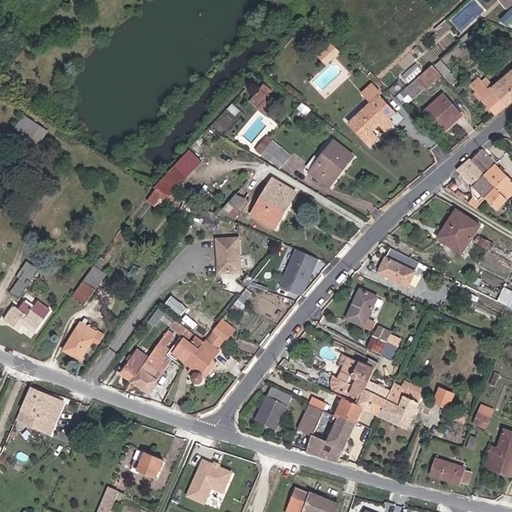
[(505,24),(511,18),(511,8),(500,17),(505,24)]
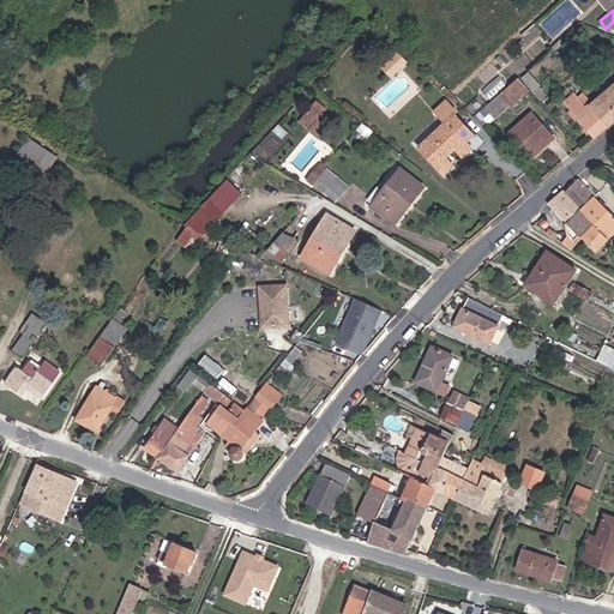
[(529,42),(542,31),(536,25),(523,36),(529,42)]
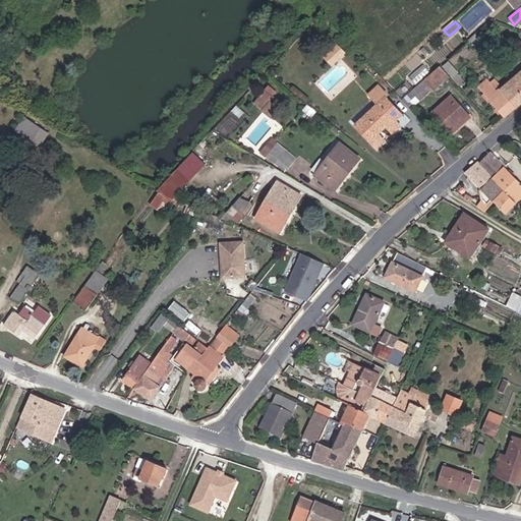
[(345,53),(338,45),(324,58),(331,66),(345,53)]
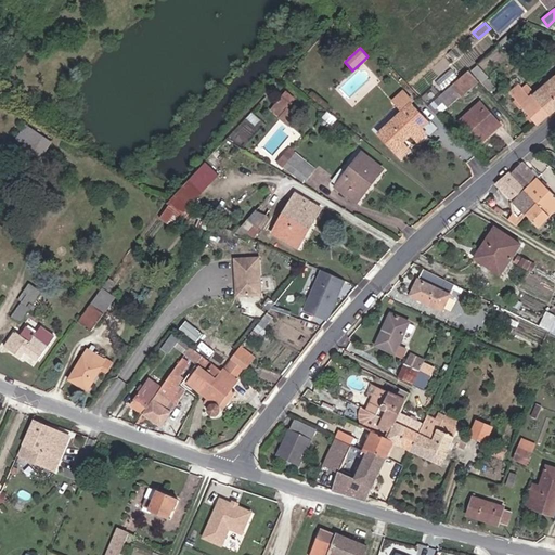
[(479,81),(489,93),(495,87),(478,68),(473,74),(479,81)]
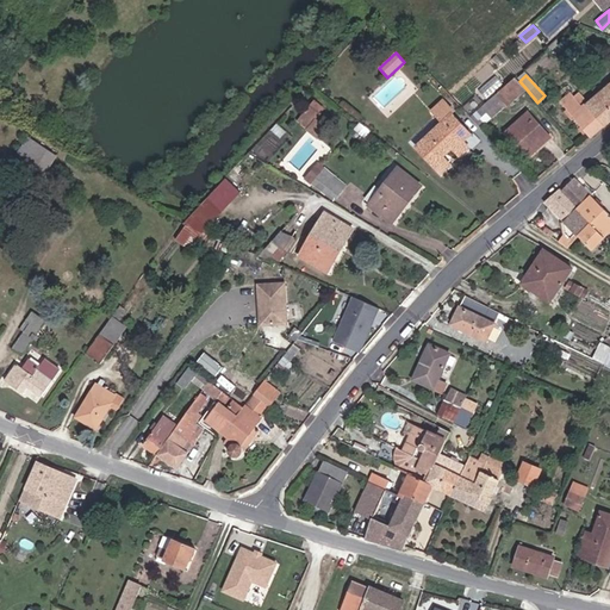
[(486,94),(503,83),(498,76),(481,87),(486,94)]
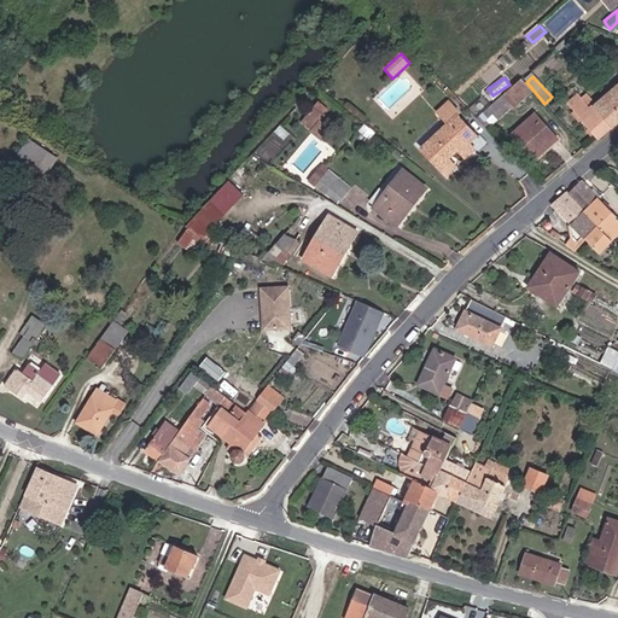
[(502,95),(513,106),(516,109),(534,91),(526,82),(523,77),(502,95)]
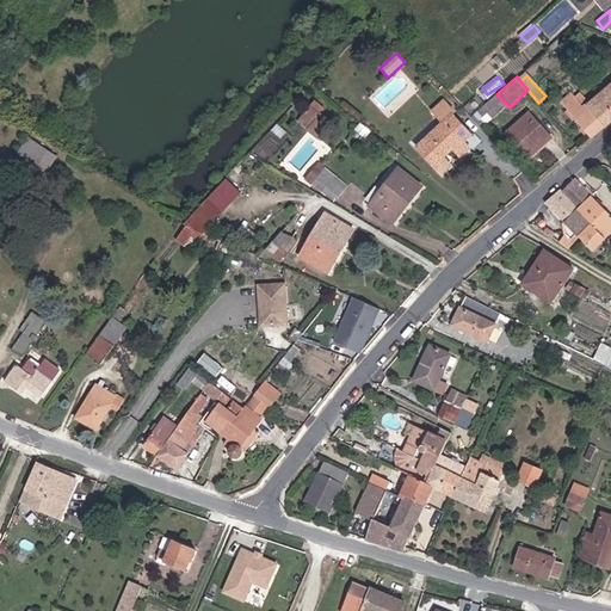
[(591,137),(610,118),(610,84),(585,107),(571,93),(561,103),(591,137)]
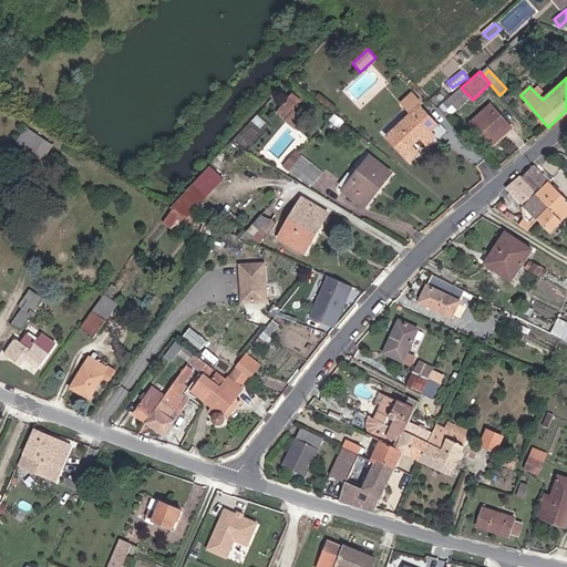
[(461,88),(451,96),(460,106),(471,98),(461,88)]
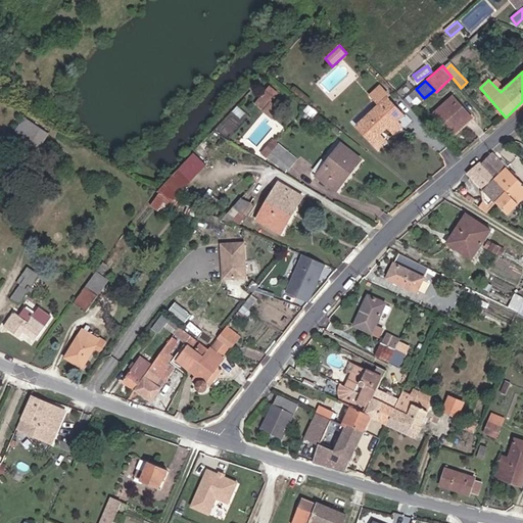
[(379,103),(355,126),(378,150),(387,141),(381,134),(388,128),(394,135),(403,127),(398,121),(405,115),(387,96),(388,94),(379,84),(370,93),(379,103)]
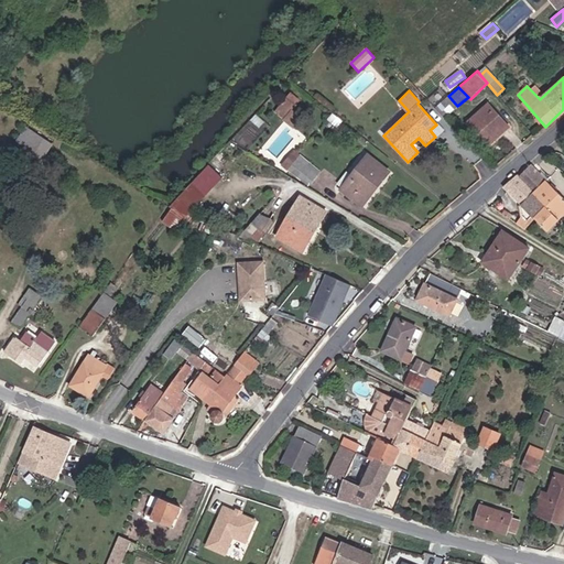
[(282,105),(291,111),(299,104),(290,96),(282,105)]
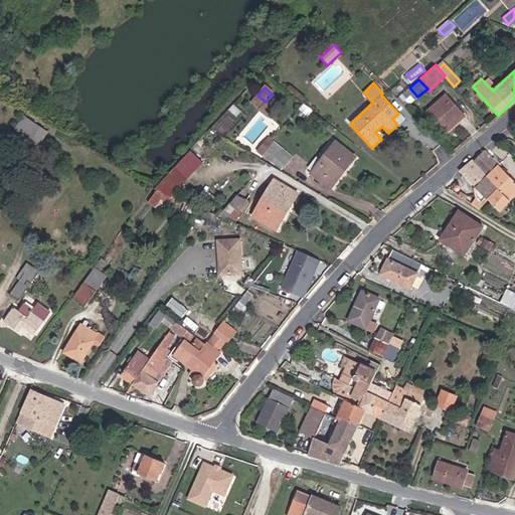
[(446,134),(466,116),(446,94),(426,112),(446,134)]
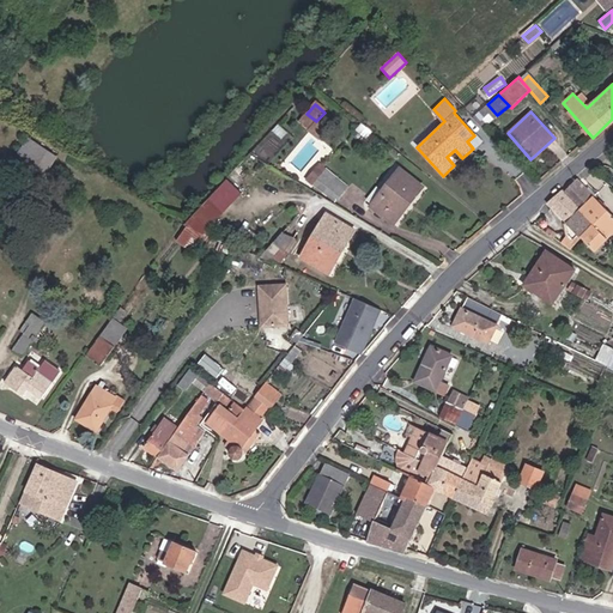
[(307,132),(316,121),(307,114),(298,125),(307,132)]
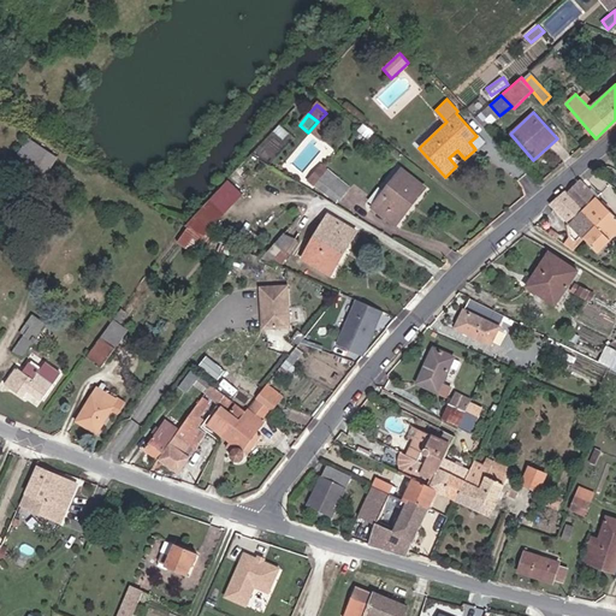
[(37,167),(48,150),(28,137),(18,154),(37,167)]
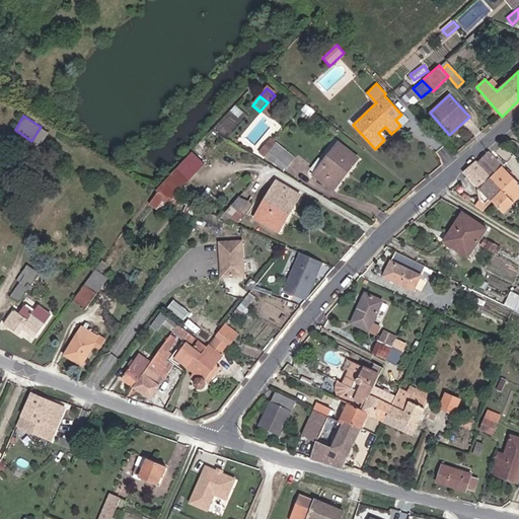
[(334,193),(359,157),(338,140),(311,174),(334,193)]
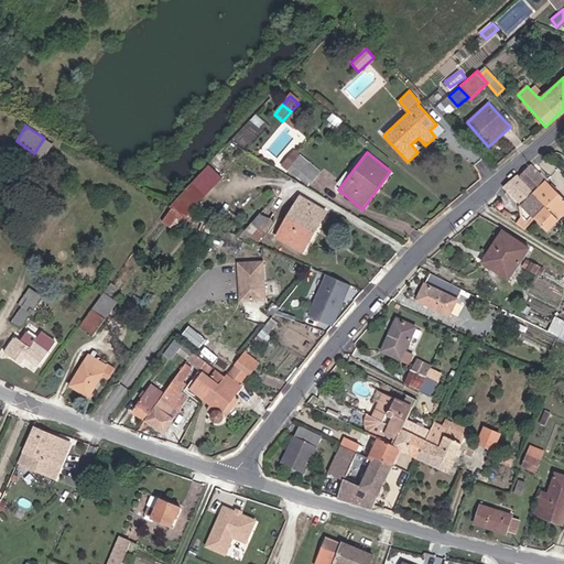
[(294,174),(306,160),(303,158),(291,171),(294,174)]
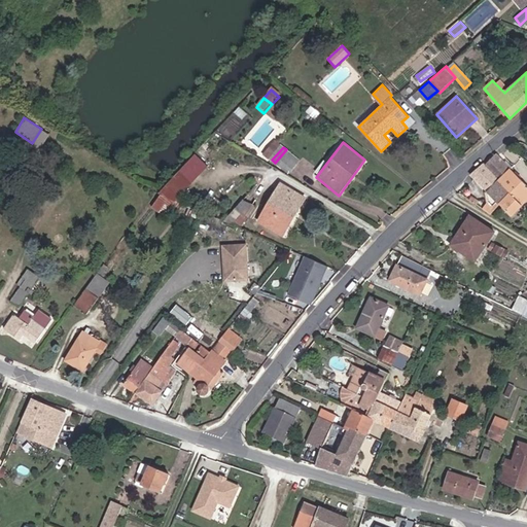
[(300,161),(286,149),(275,163),(288,173),(300,161)]
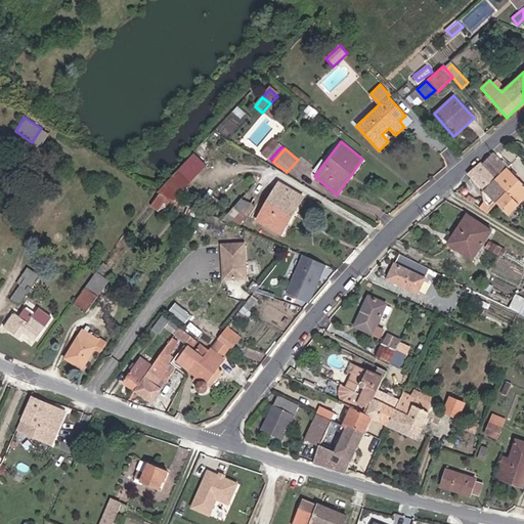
[(195,156),(160,193),(174,201),(207,166),(195,156)]
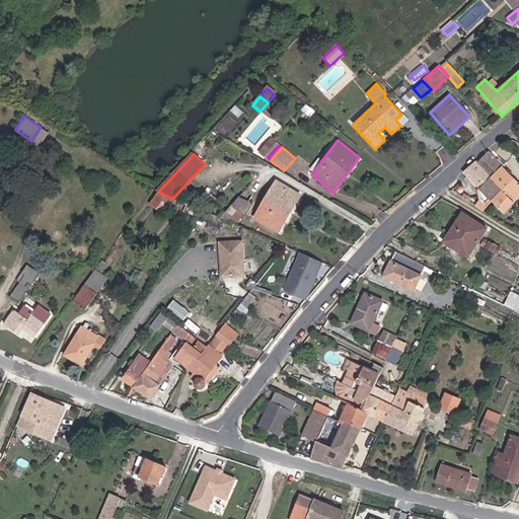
[(477,160),(462,172),(478,188),(476,190),(478,197),(472,205),(482,211),(493,200),(501,190),(490,178),(502,165),(489,154),(479,161),(477,160)]
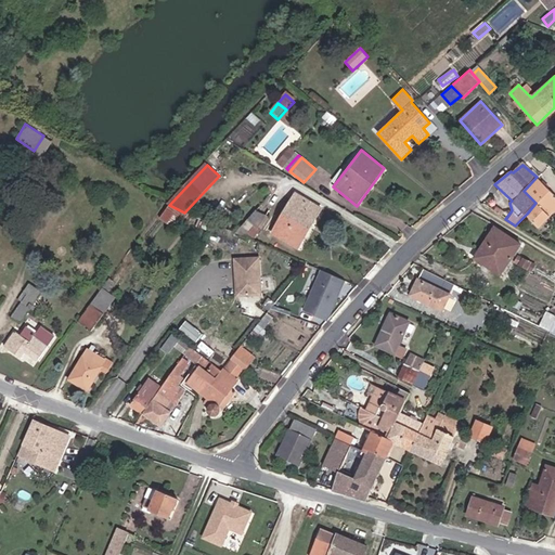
[(536,203),(527,214),(540,227),(554,211),(554,193),(537,177),(524,191),(536,203)]
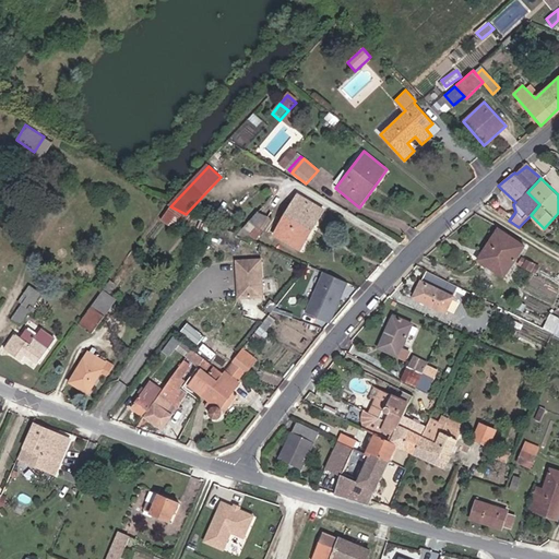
[(300,251),(324,210),(297,194),(274,235),(300,251)]
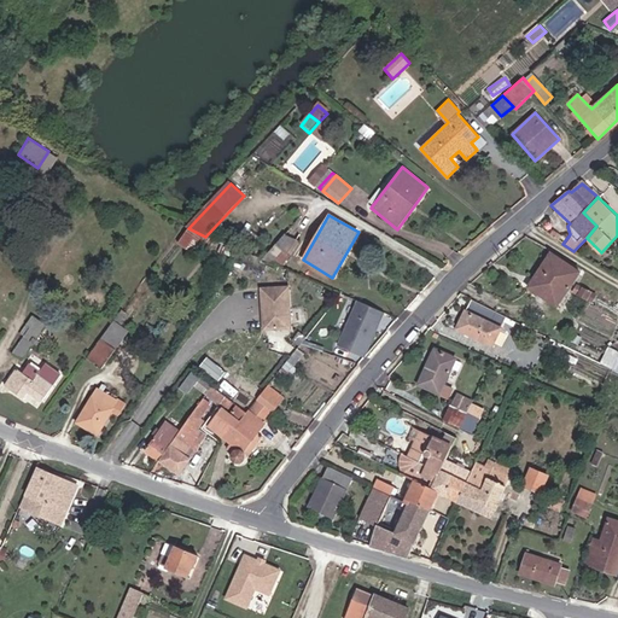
[(205,237),(188,228),(179,243),(193,254),(205,237)]
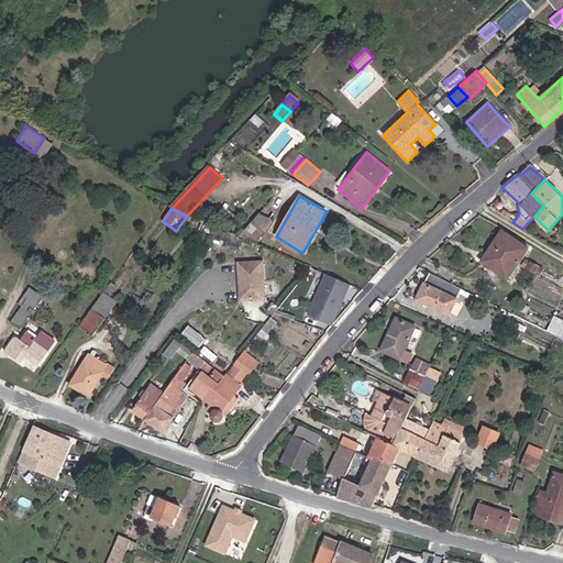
[(258,213),(240,235),(254,242),(269,219),(258,213)]
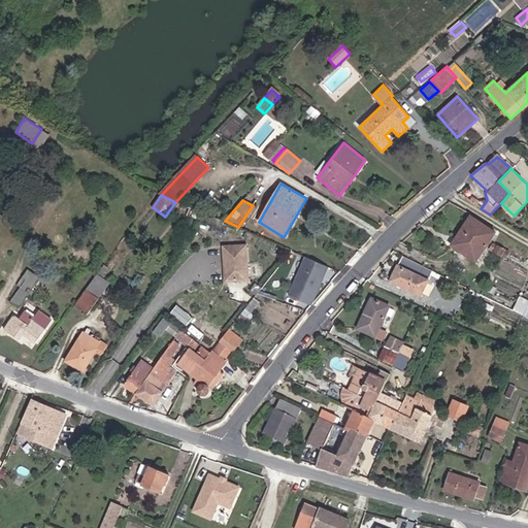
[(199,222),(204,216),(193,210),(188,218),(193,221),(194,219),(199,222)]
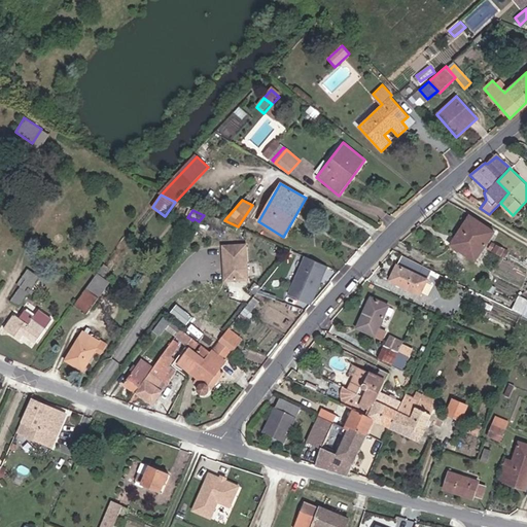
[(476,262),(496,231),(470,214),(450,246),(476,262)]
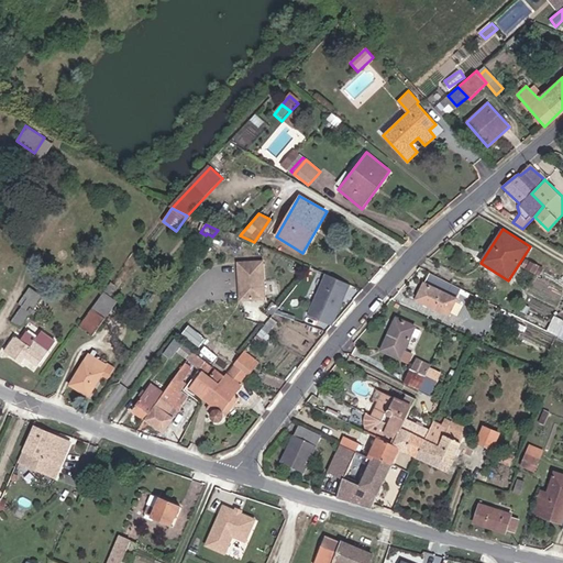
[(243,285),(244,300),(264,299),(263,264),(239,265),(240,286),(243,285)]
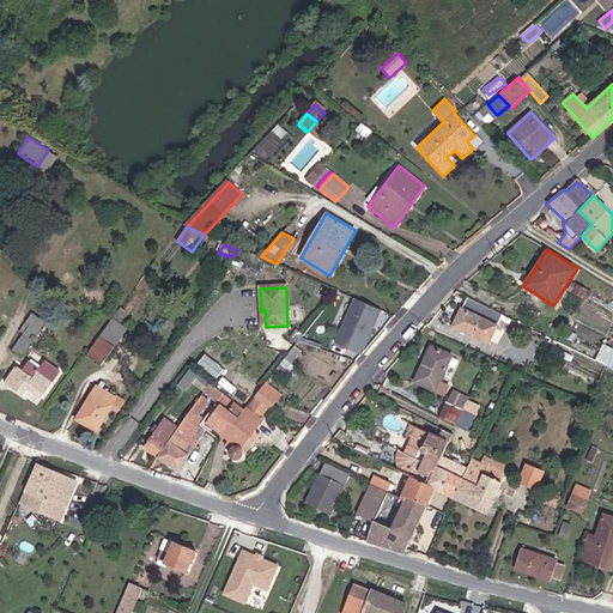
[(358,353),(372,321),(375,323),(381,310),(358,299),(338,345),(358,353)]
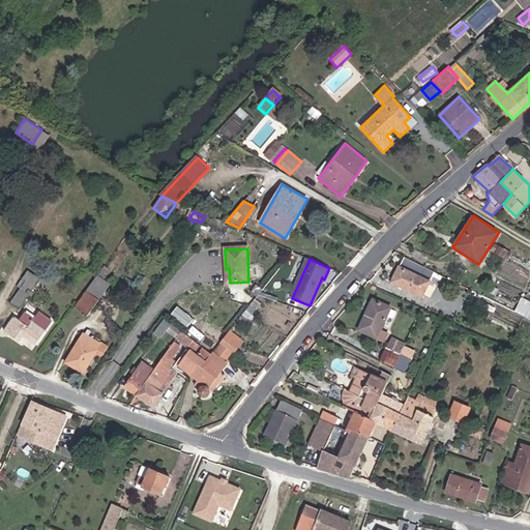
[(422,297),(431,281),(398,265),(389,283),(422,297)]
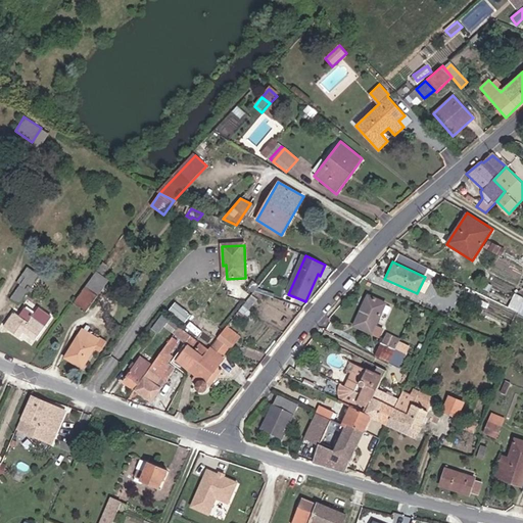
[(108,281),(96,271),(86,286),(98,295),(108,281)]
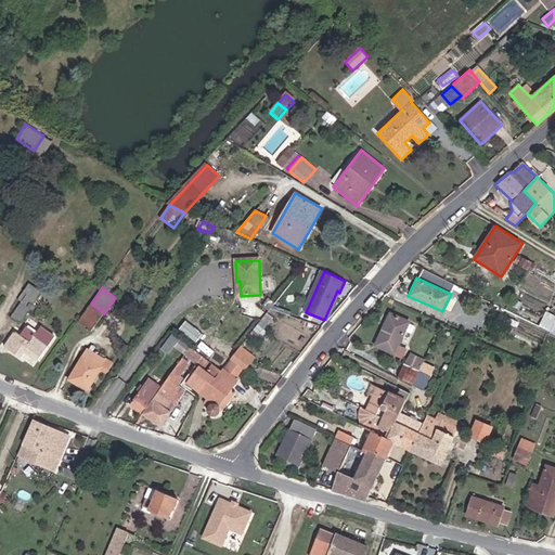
[(31,288),(10,318),(18,323),(39,295),(31,288)]
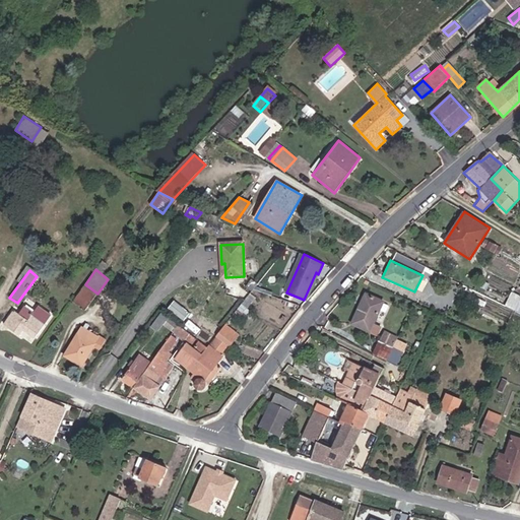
[(85,284),(74,301),(86,310),(98,294),(85,284)]
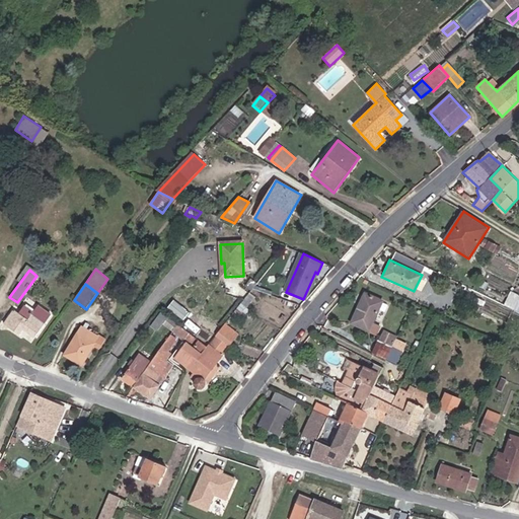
[(518,293),(513,290),(506,304),(518,309),(518,293)]
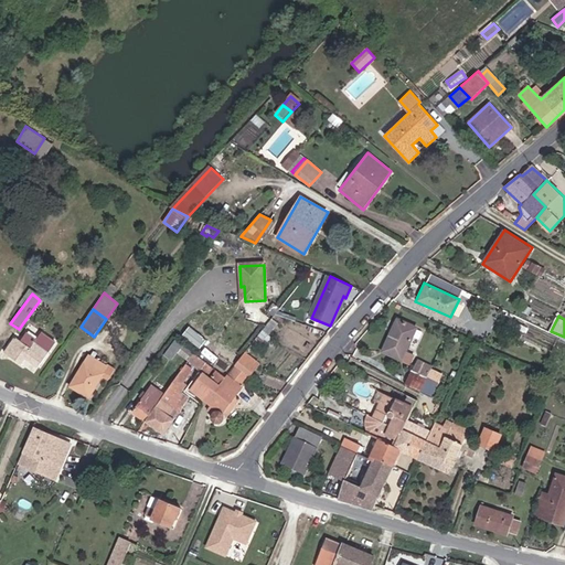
[(402,362),(419,327),(398,317),(382,352),(402,362)]
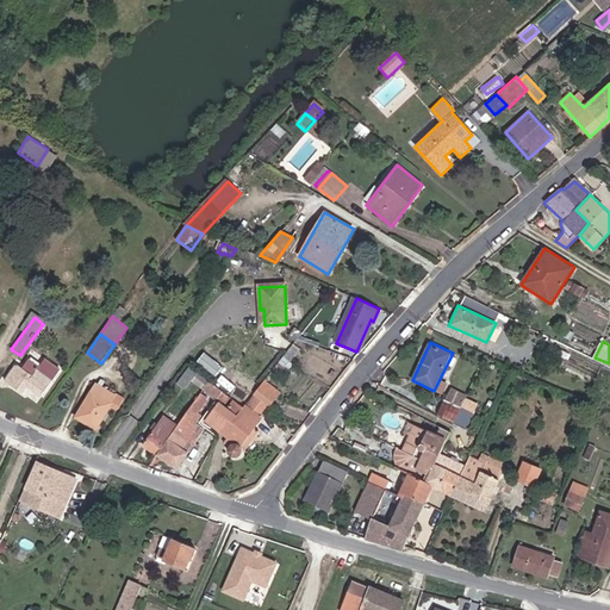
[(41,398),(61,368),(44,358),(38,365),(29,358),(22,368),(16,363),(4,380),(22,392),(26,387),(41,398)]
